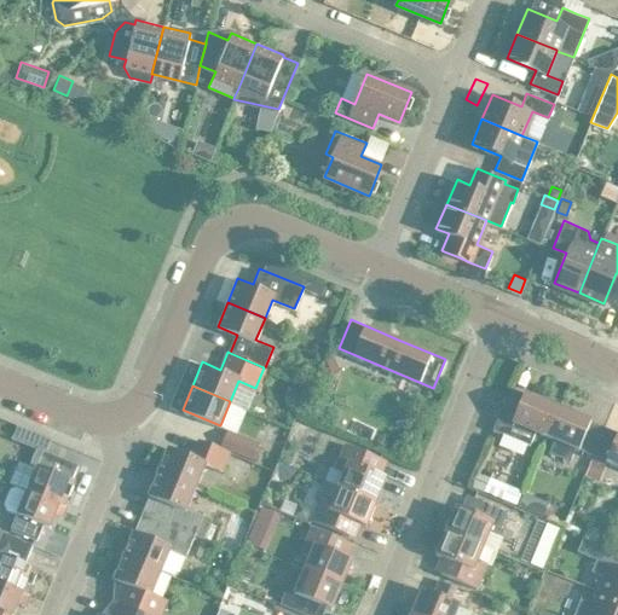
[(546,434),(558,405),(524,392),(510,386),(492,428),(529,442),(533,429),(546,434)]
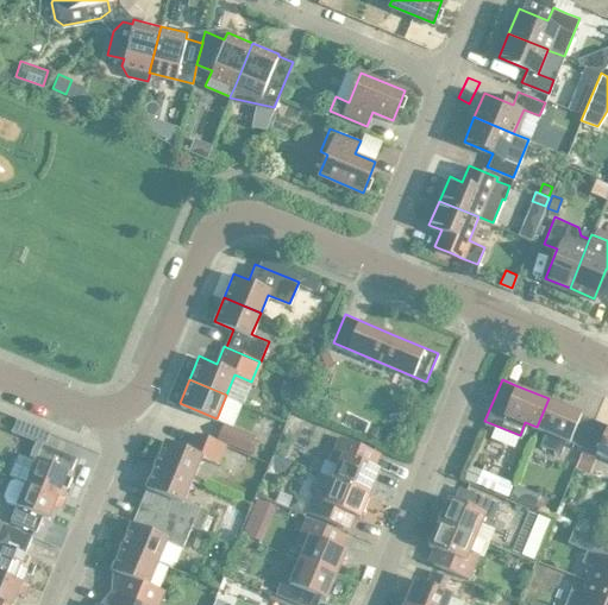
[(581,413),(549,398),(537,427),(549,433),(543,446),(564,454),(569,440),(583,446),(594,418),(581,413)]
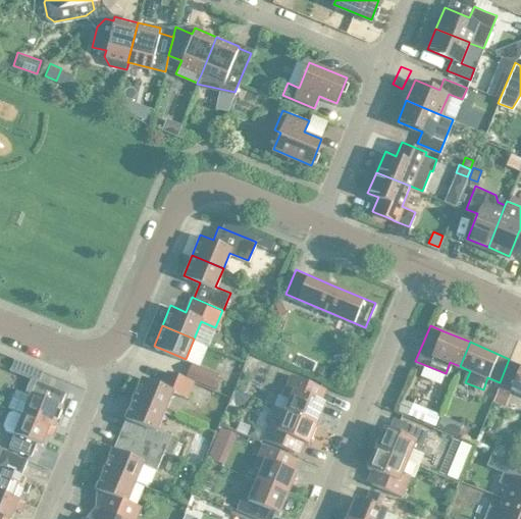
[(14,357),(9,369),(17,372),(21,360),(14,357)]
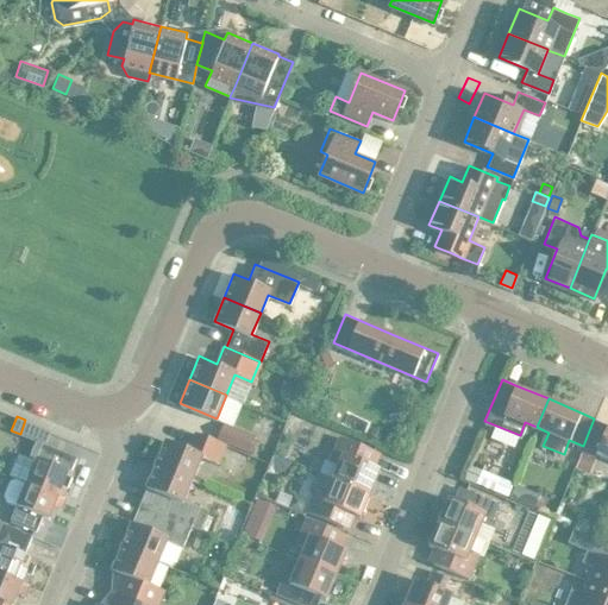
[(583,446),(584,446),(596,451),(595,452),(607,457),(607,423),(594,418),(583,446)]
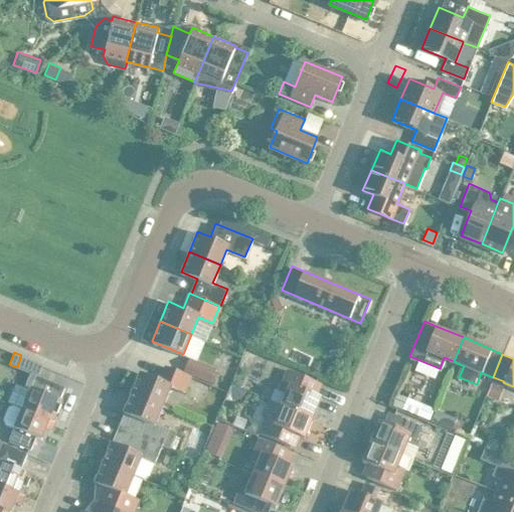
[(180,371),(190,375),(208,382),(214,368),(186,357),(180,371)]
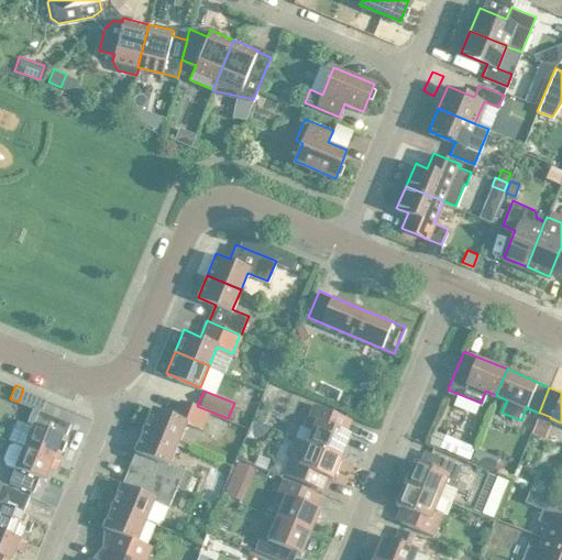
[(153,406),(143,428),(177,442),(186,420),(201,427),(208,410),(197,406),(180,399),(174,415),(153,406)]
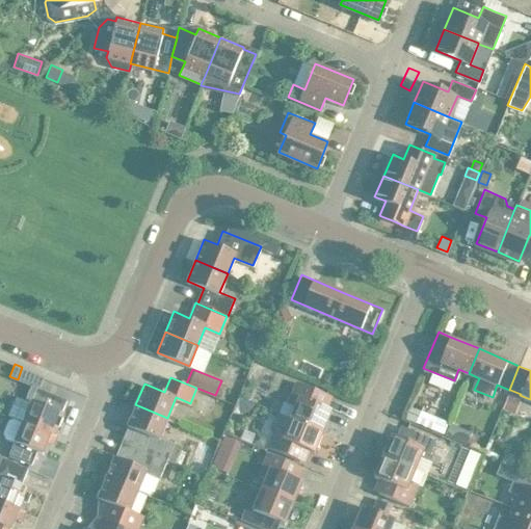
[(281,413),(291,417),(323,430),(332,408),(330,408),(336,396),(296,380),(288,402),(285,401),(281,413)]
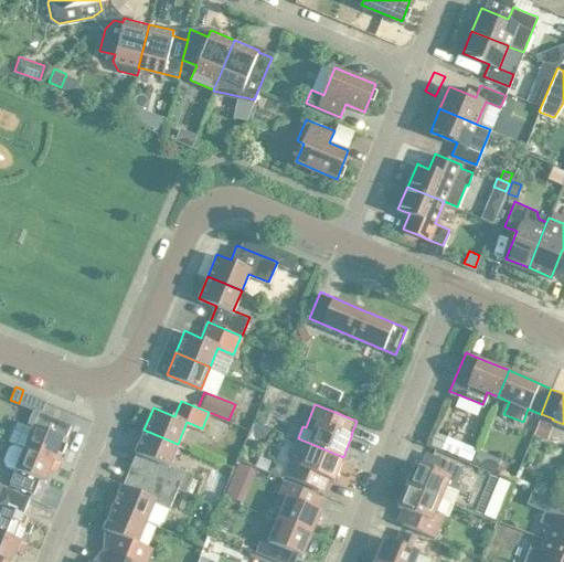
[(67,438),(65,437),(71,423),(33,407),(27,423),(33,425),(24,446),(59,460),(59,459),(67,438)]
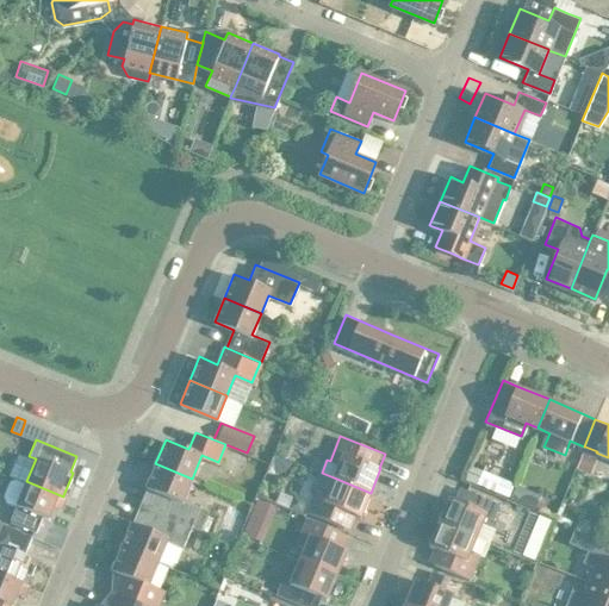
[(583,453),(577,467),(586,470),(592,456),(583,453)]
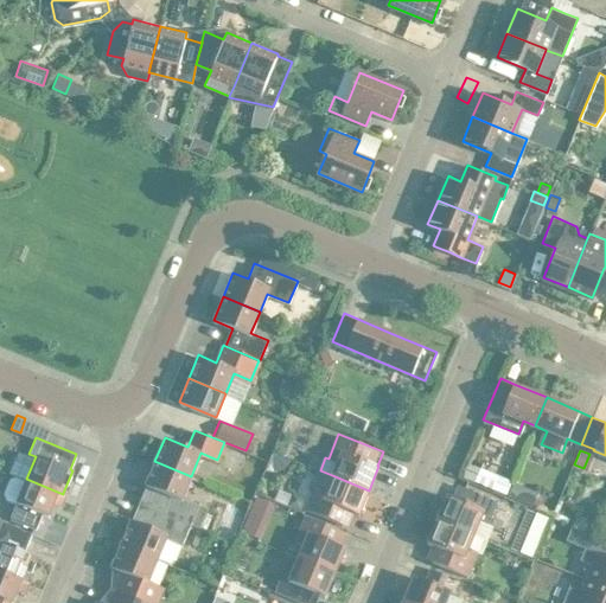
[(191,476),(154,461),(145,485),(159,491),(152,508),(190,524),(198,505),(183,498),(191,476)]
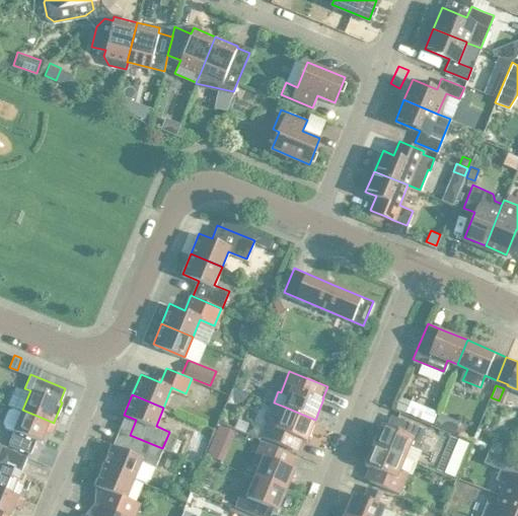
[(399,394),(395,406),(405,411),(411,399),(399,394)]
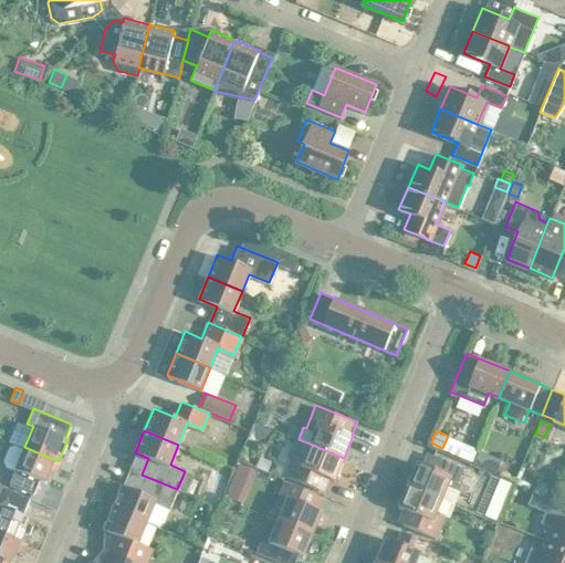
[(448,436),(442,448),(472,460),(477,448),(448,436)]
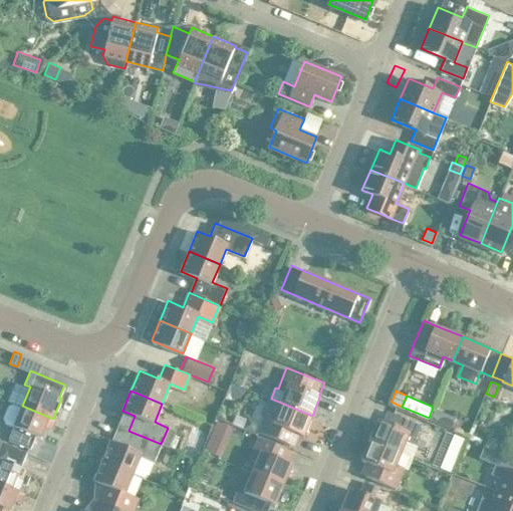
[(5,422),(14,426),(8,439),(31,449),(37,436),(40,437),(45,426),(51,429),(55,419),(53,418),(53,419),(22,406),(13,402),(7,405),(3,417),(5,422)]
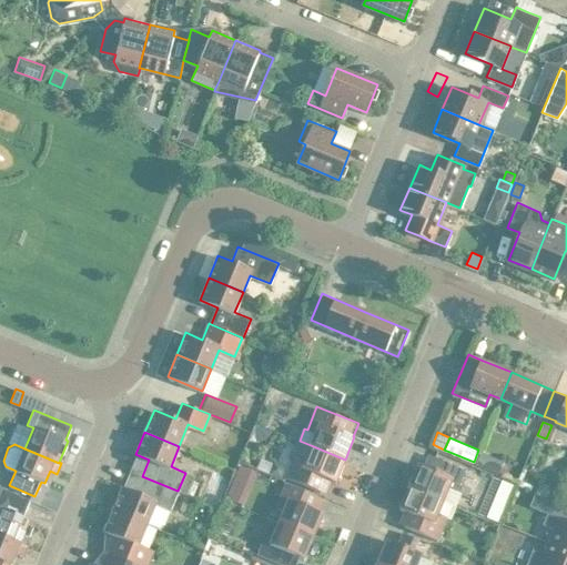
[(296,462),(290,477),(330,494),(345,460),(311,445),(305,457),(300,455),(296,462)]
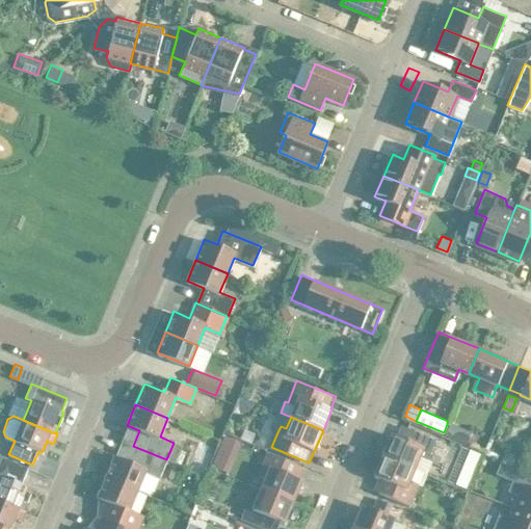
[(382,455),(429,474),(433,461),(428,459),(436,439),(405,426),(401,438),(392,433),(382,455)]
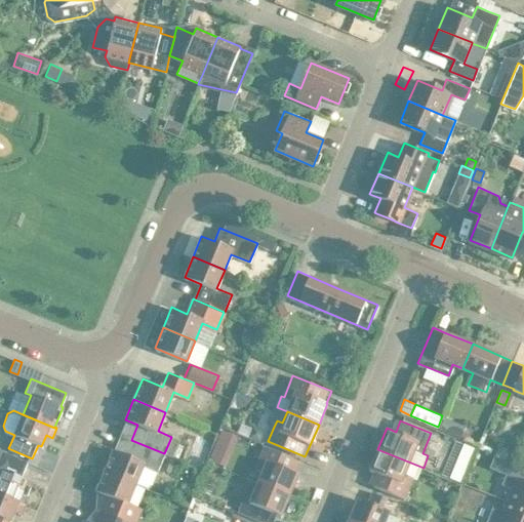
[(449,473),(464,439),(452,435),(438,469),(449,473)]
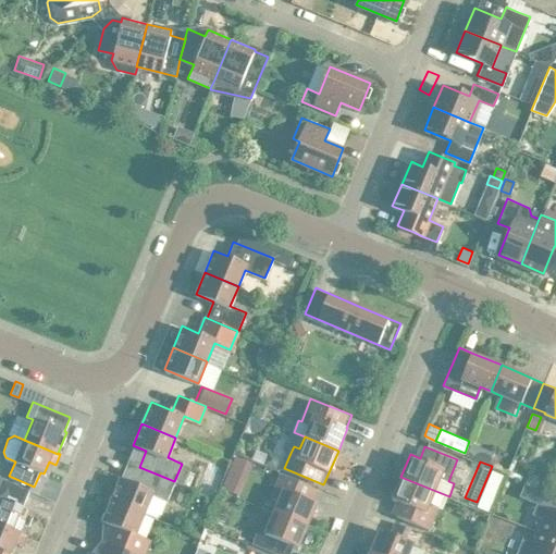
[(111,500),(145,513),(151,495),(165,502),(174,481),(139,467),(133,482),(120,478),(111,500)]
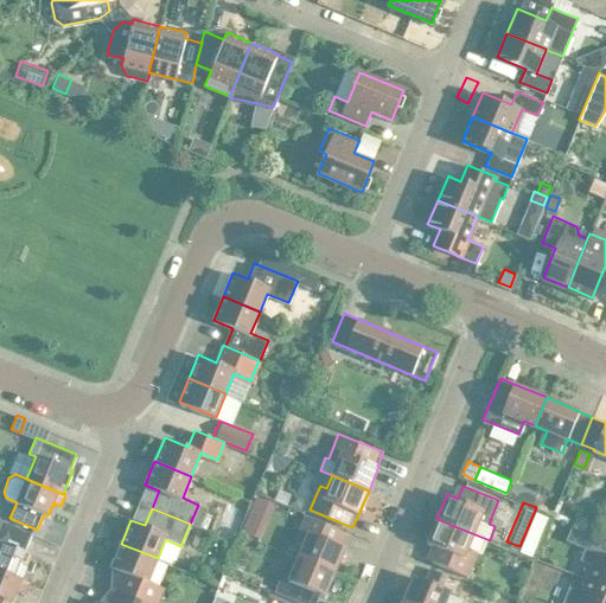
[(250,510),(242,530),(260,538),(268,518),(250,510)]
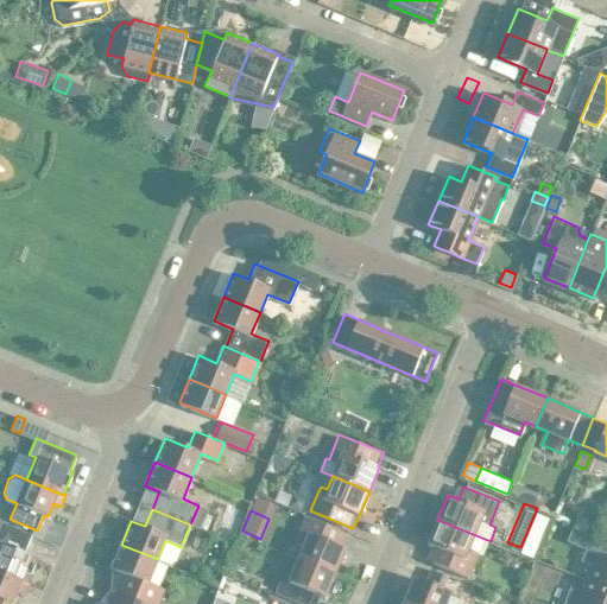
[(304,544),(298,557),(335,572),(346,548),(343,547),(348,533),(305,516),(296,540),(304,544)]
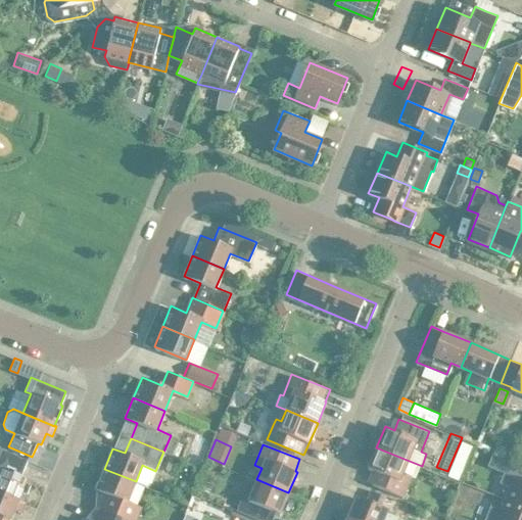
[(0,490),(24,501),(32,480),(20,476),(28,459),(1,447),(0,451),(0,467),(0,468),(0,467),(0,490)]
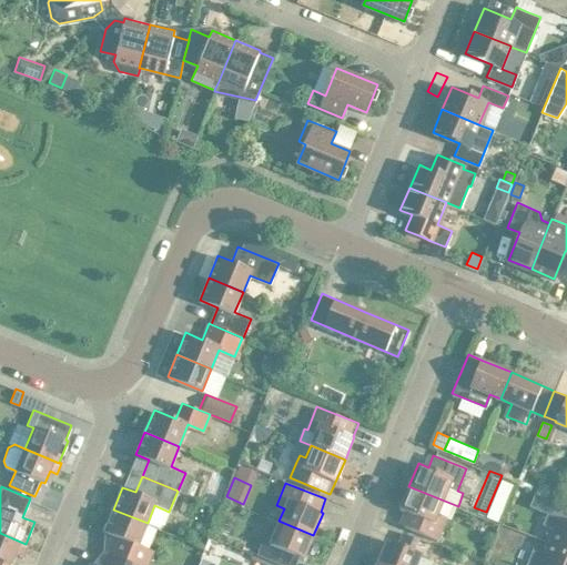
[(458,506),(408,486),(400,508),(409,513),(404,525),(437,538),(446,516),(453,518),(458,506)]
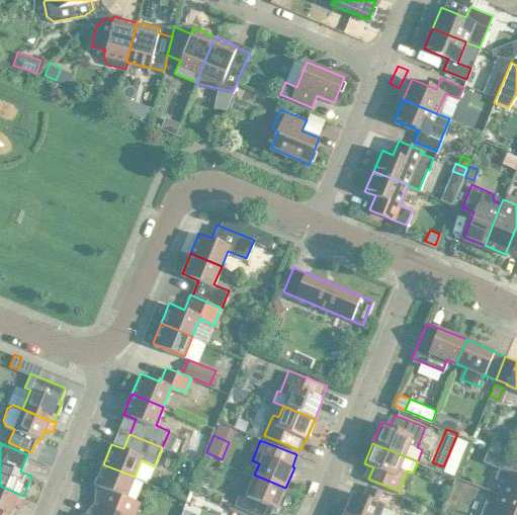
[(500,493),(516,500),(516,459),(488,447),(483,460),(499,466),(495,478),(505,482),(500,493)]
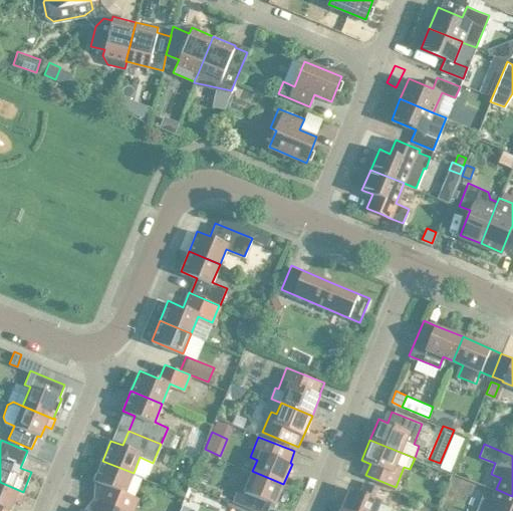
[(93,481),(99,483),(92,497),(125,510),(136,510),(142,499),(125,492),(134,473),(102,461),(93,481)]
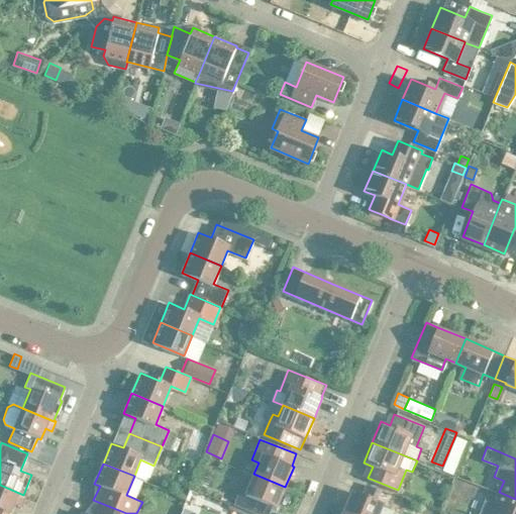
[(277,508),(285,487),(253,474),(249,486),(241,483),(233,503),(260,513),(263,513),(268,504),(277,508)]
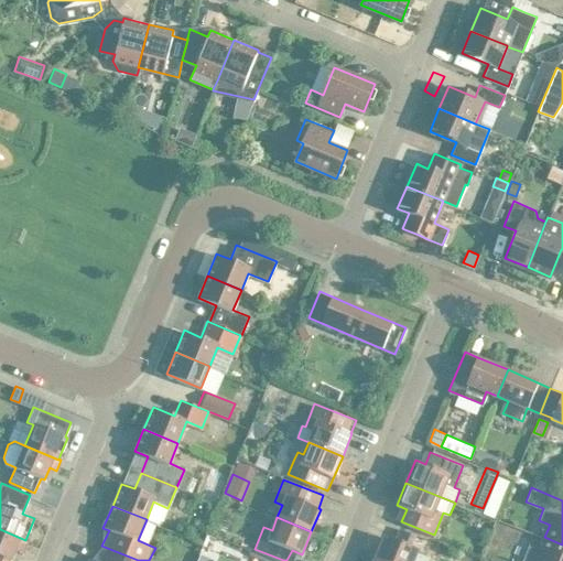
[(375,558),(382,560),(431,560),(433,557),(418,550),(419,549),(405,543),(411,531),(399,527),(393,539),(385,535),(375,558)]
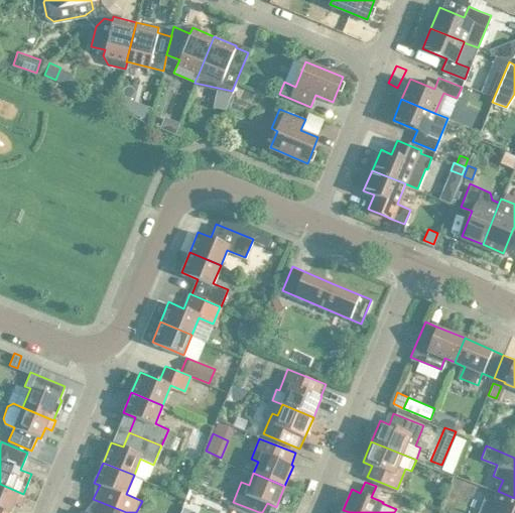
[(23,494),(0,484),(0,512),(7,512),(8,512),(10,512),(14,502),(21,504),(25,495),(23,494)]
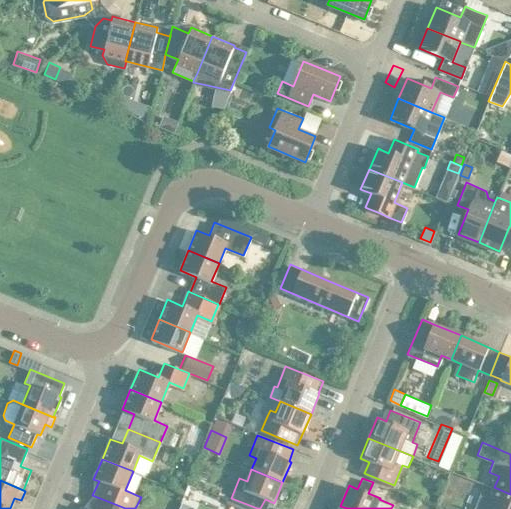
[(510,494),(494,487),(490,499),(480,494),(473,508),(510,508),(510,494)]
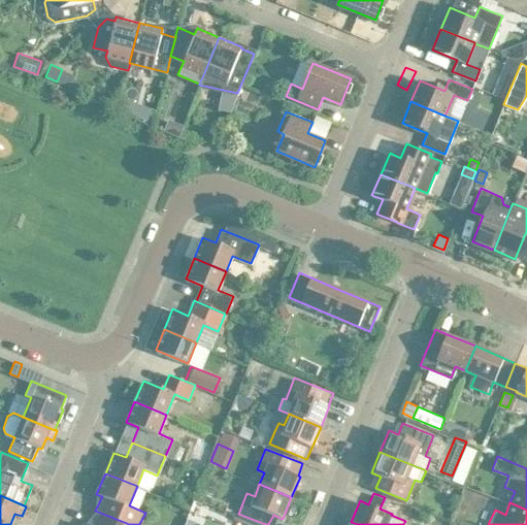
[(86,524),(84,524),(83,524),(129,524),(95,511),(89,524),(86,524)]
